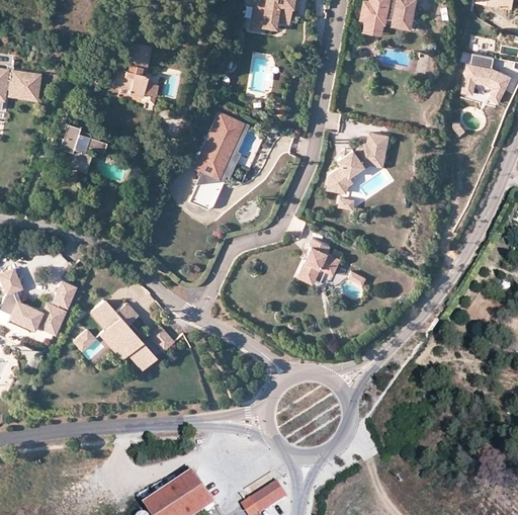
[(252,0),(252,3),(257,4),(252,32),(262,33),(263,32),(264,22),(278,24),(290,26),(294,0),(252,0)]
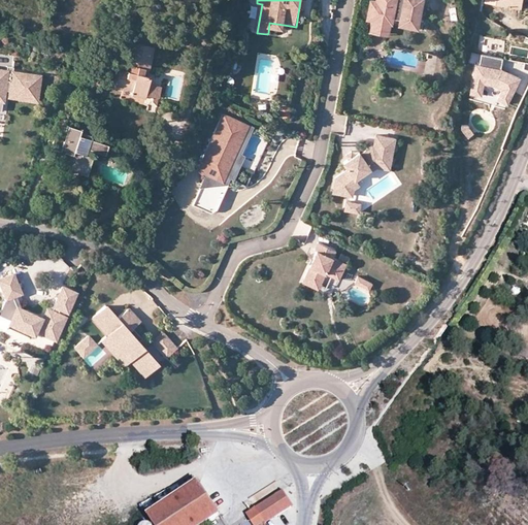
[(424,2),(411,0),(377,0),(376,5),(371,4),(367,24),(372,25),(371,31),(389,35),(391,28),(418,33),(424,2)]
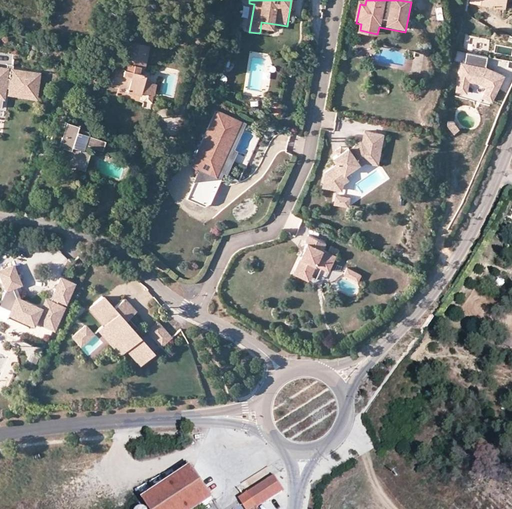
[(497,0),(473,0),(472,8),(482,10),(495,12),(497,0)]
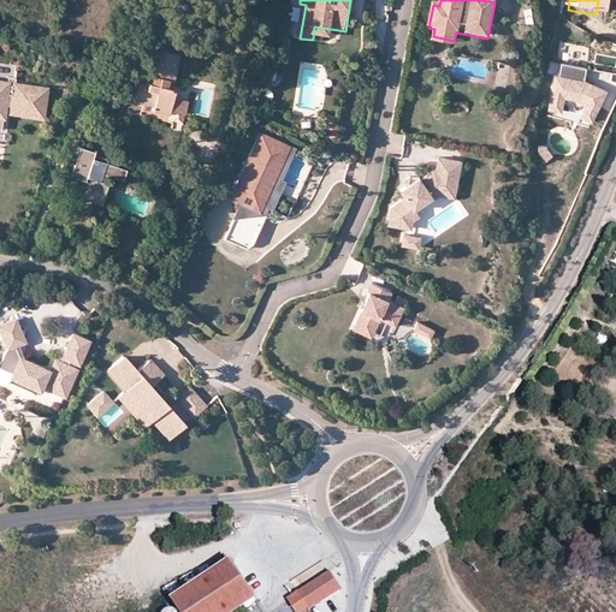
[(605,17),(608,0),(598,0),(596,15),(605,17)]
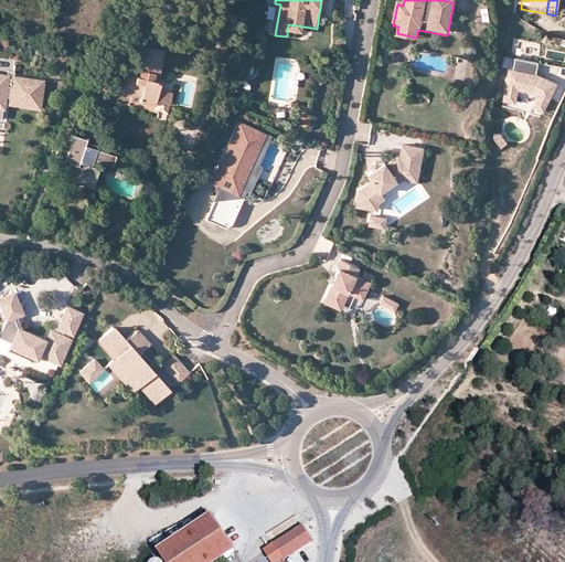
[(302,38),(304,27),(288,24),(287,35),(302,38)]
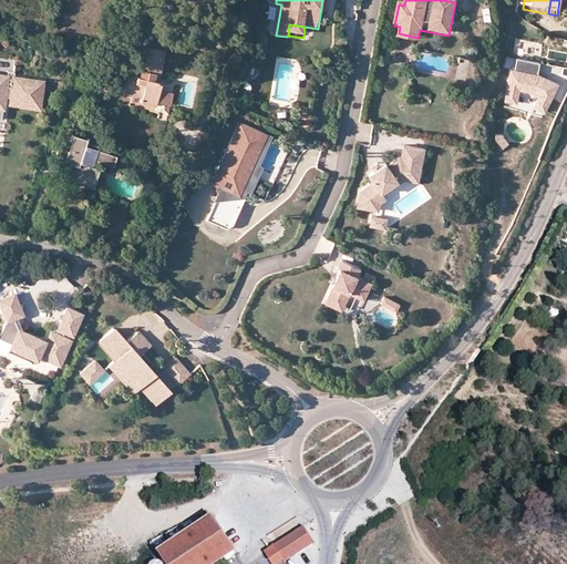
[(196,31),(195,44),(210,44),(210,32),(196,31)]
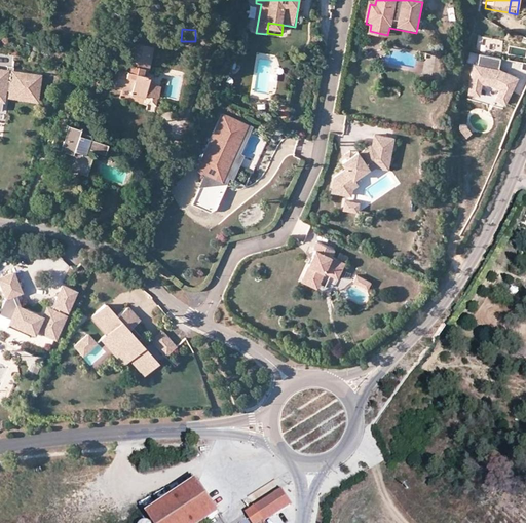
[(387,35),(370,31),(369,36),(387,40),(387,35)]
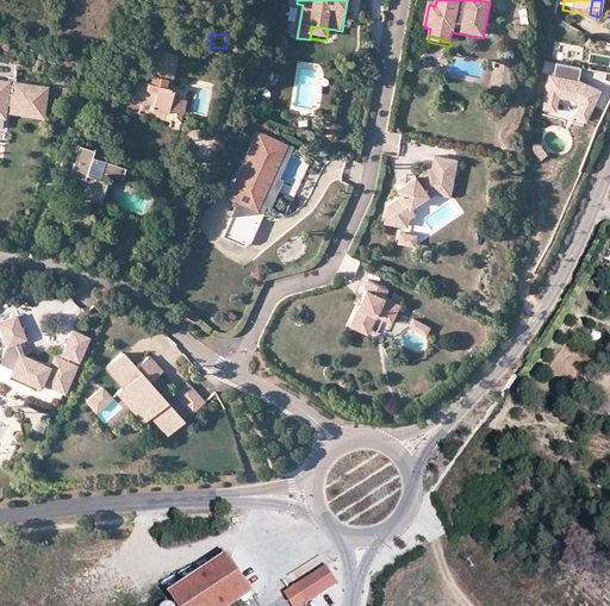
[(169,81),(175,82),(181,56),(155,50),(149,75),(155,76),(154,85),(142,82),(137,100),(155,105),(154,111),(170,114),(176,91),(174,89),(168,88),(169,81)]
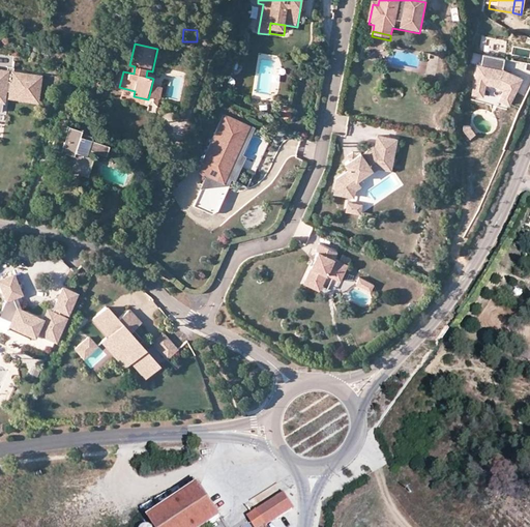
[(503,75),(505,63),(483,59),(482,71),(478,70),(473,100),(483,101),(486,90),(496,91),(504,95),(499,106),(508,110),(521,83),(503,75)]
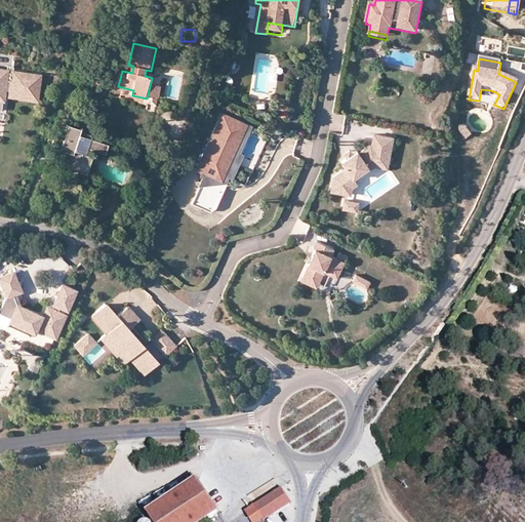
[(0,111),(1,111),(4,90),(10,91),(9,96),(19,97),(21,94),(25,94),(25,98),(36,99),(38,88),(36,88),(36,85),(38,85),(39,76),(12,73),(11,81),(5,81),(6,73),(0,72),(0,111)]
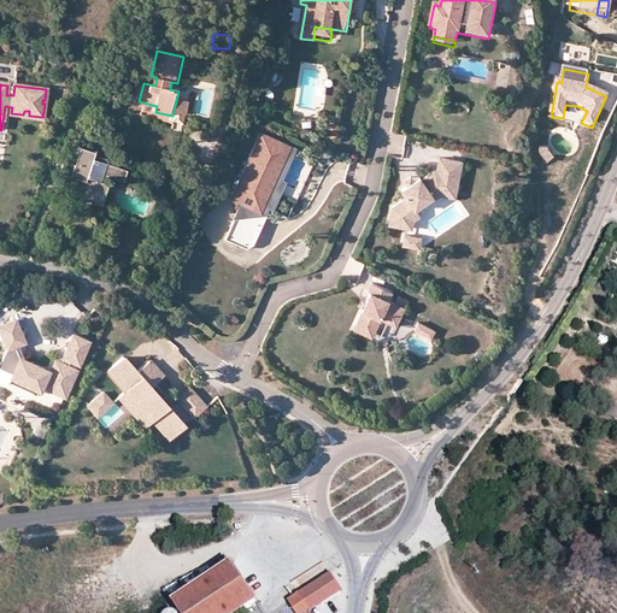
[(171,123),(172,116),(156,112),(154,119),(171,123)]
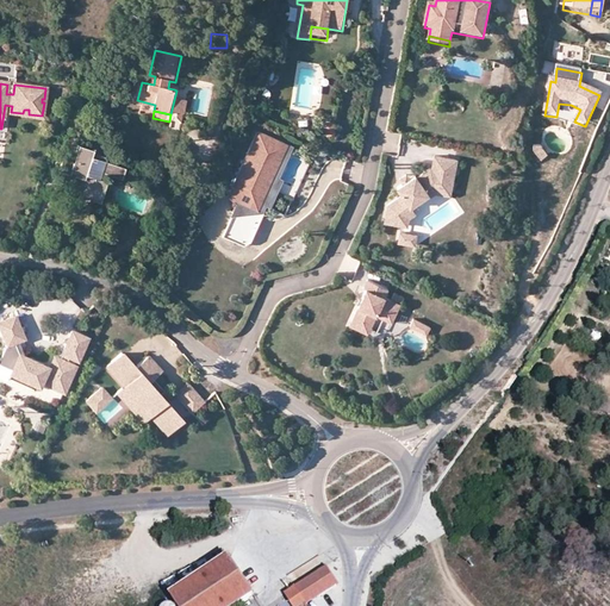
[(322,129),(325,138),(335,136),(332,126),(322,129)]
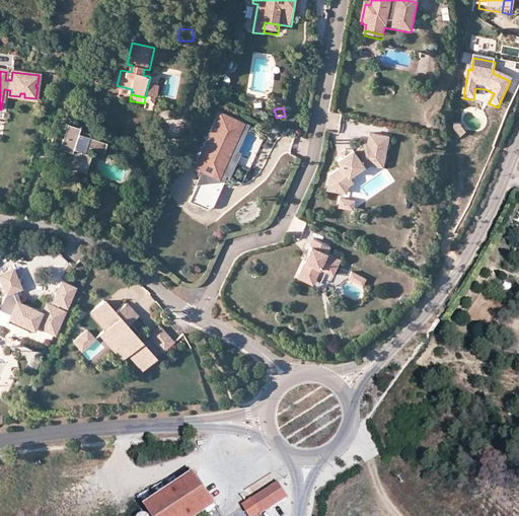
[(243,124),(220,113),(199,158),(206,161),(203,168),(205,169),(191,200),(208,208),(214,205),(228,174),(218,170),(228,150),(230,151),(243,124)]
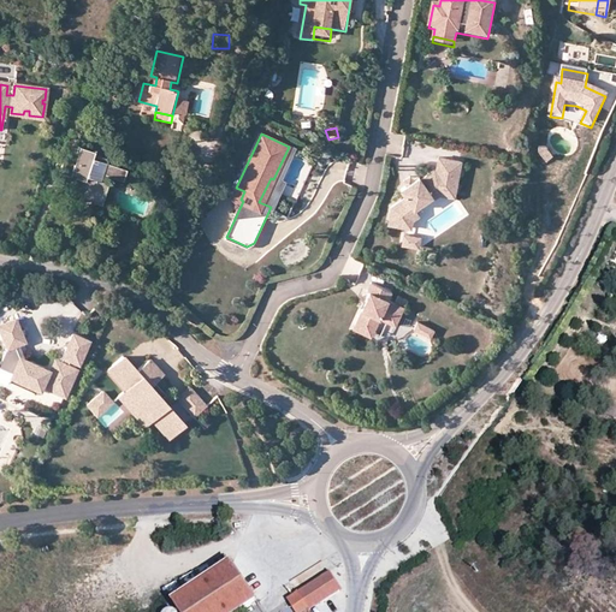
[(259,202),(271,207),(282,183),(278,182),(292,149),(289,147),(273,179),(271,178),(259,202)]
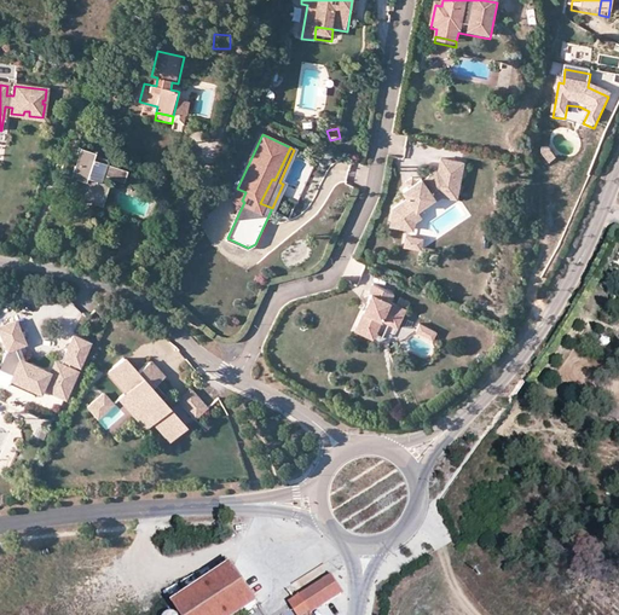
[(75,161),(71,172),(70,178),(76,179),(80,187),(77,196),(100,203),(108,179),(122,183),(126,170),(106,164),(106,161),(96,157),(94,162),(91,161),(93,154),(79,149),(75,161)]
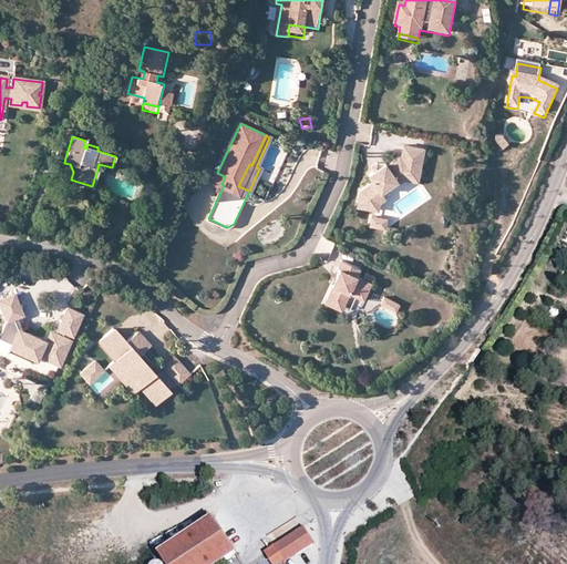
[(55,154),(65,157),(69,147),(59,144),(55,154)]
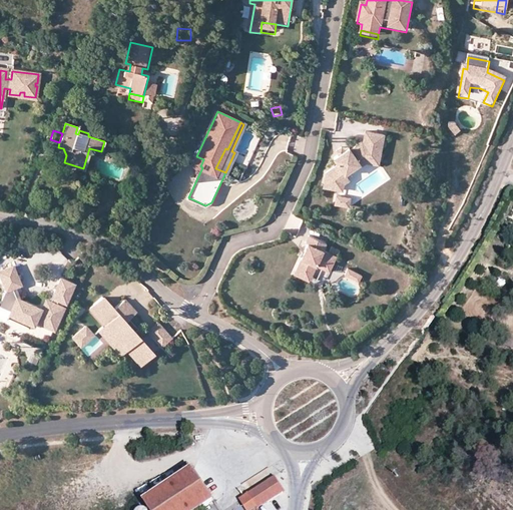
[(325,186),(339,189),(341,180),(348,175),(347,173),(361,163),(360,161),(367,156),(368,154),(381,156),(385,135),(366,131),(365,142),(363,141),(352,149),(350,147),(345,150),(335,157),(339,163),(327,172),(325,186)]
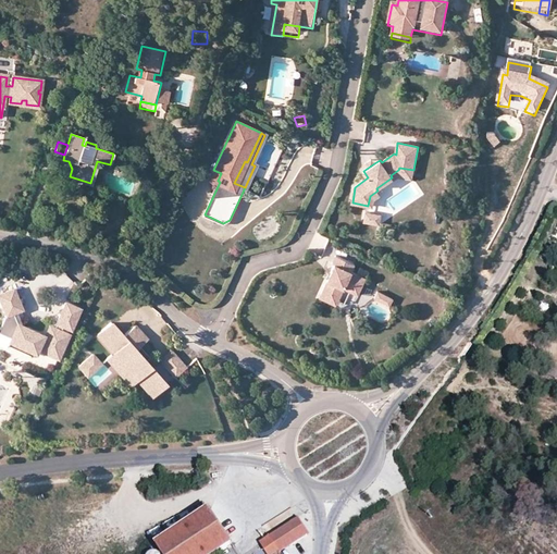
[(413,170),(399,168),(398,170),(391,175),(392,177),(393,180),(398,176),(411,179),(413,170)]
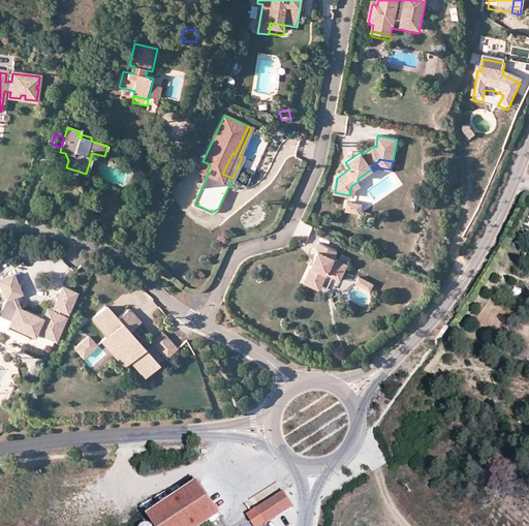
[(199,168),(207,172),(210,164),(203,161),(199,168)]
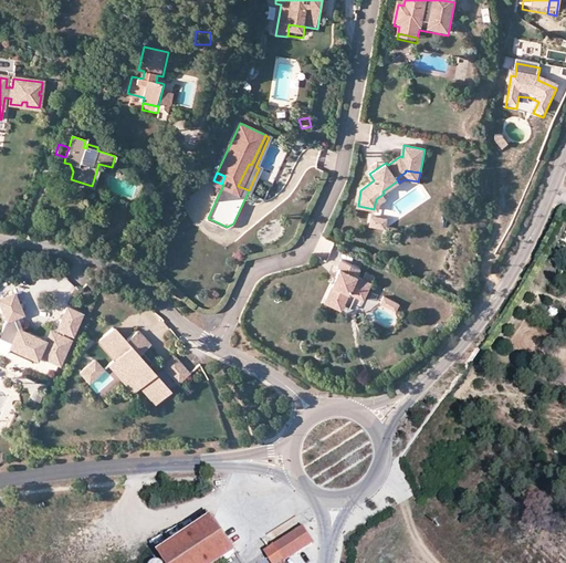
[(387,198),(384,194),(376,199),(374,209),(378,209),(379,202),(387,198)]
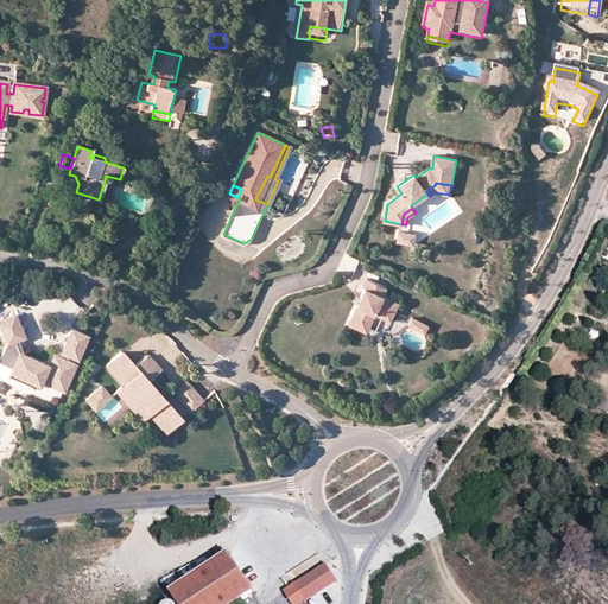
[(406,233),(404,242),(416,245),(417,234),(406,233)]
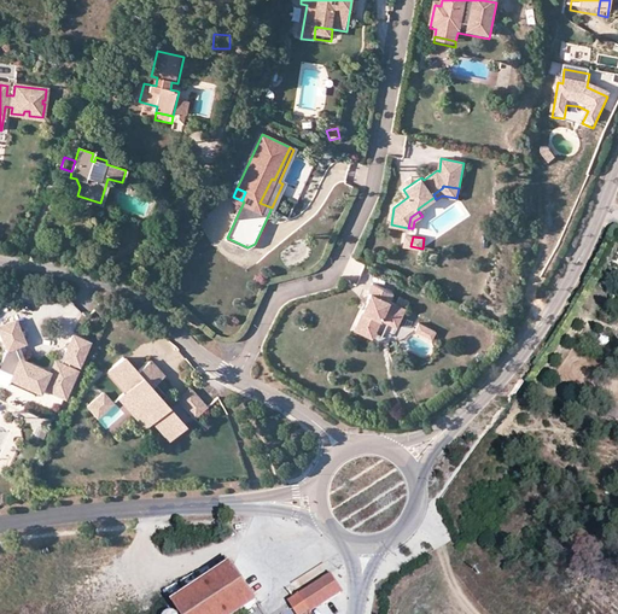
[(394,292),(373,284),(369,292),(372,292),(367,302),(371,303),(367,310),(363,309),(356,325),(375,333),(382,319),(397,326),(406,308),(390,300),(394,292)]
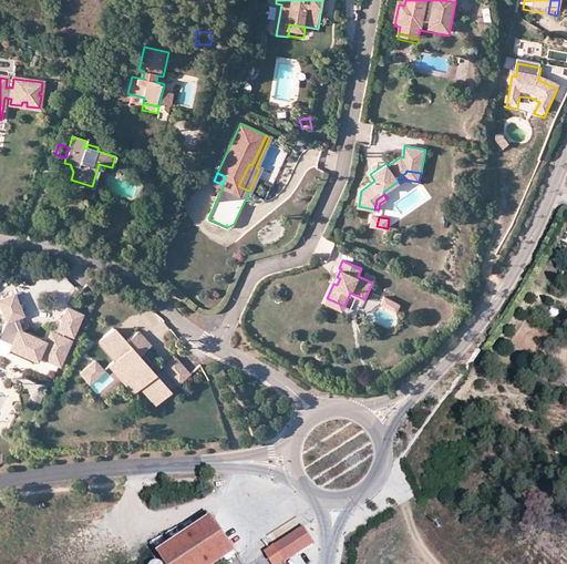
[(0,334),(0,339),(11,345),(10,349),(35,360),(39,354),(43,355),(41,358),(61,367),(72,342),(62,338),(65,332),(74,336),(84,315),(70,309),(58,336),(52,334),(48,346),(18,331),(13,319),(19,317),(21,311),(13,295),(0,299),(0,306),(7,322),(0,335),(0,334)]
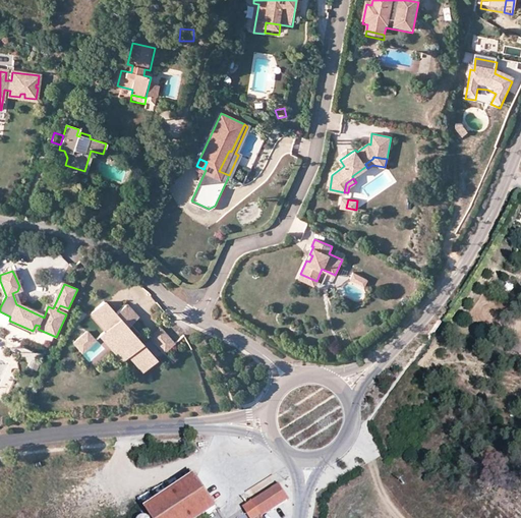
[(358,277),(355,283),(364,287),(367,281),(358,277)]
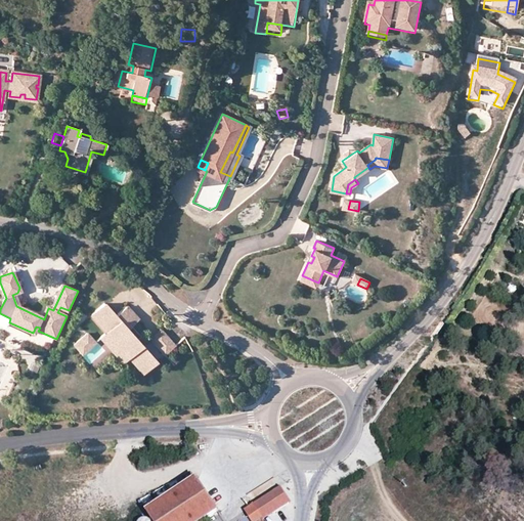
[(103,307),(91,318),(106,335),(128,360),(142,376),(155,364),(135,343),(133,340),(136,336),(130,329),(137,322),(126,309),(115,319),(103,307)]
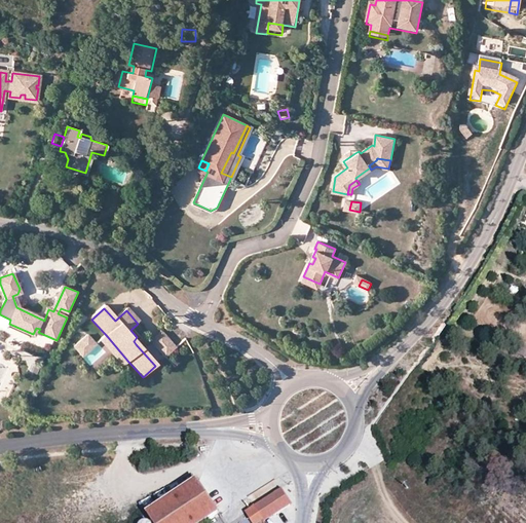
[(150,343),(164,359),(175,350),(160,335),(150,343)]
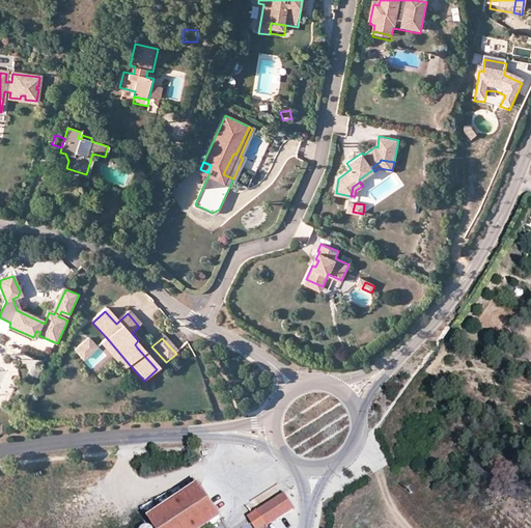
[(123,370),(130,365),(108,339),(102,344),(123,370)]
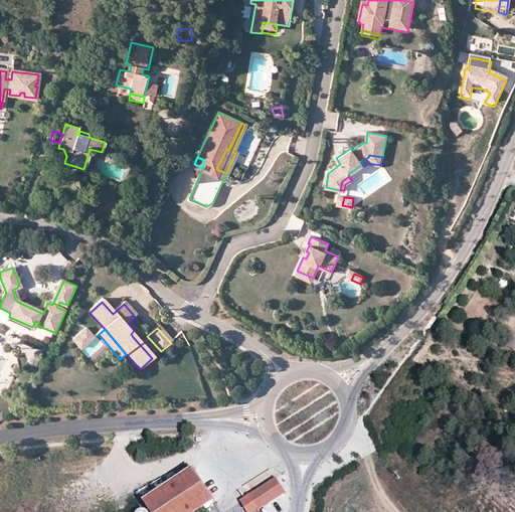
[(94,339),(86,330),(72,341),(80,350),(94,339)]
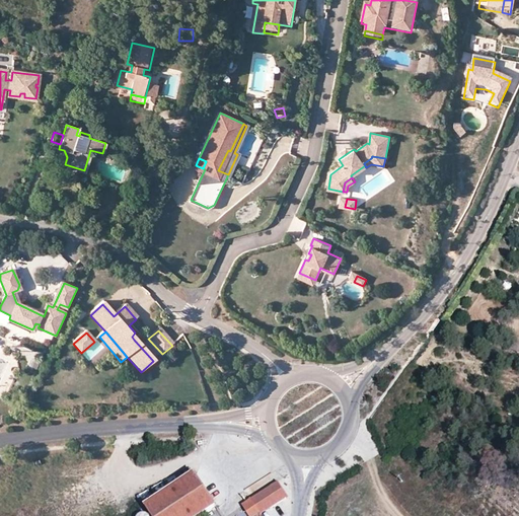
[(206,515),(218,508),(205,488),(198,476),(169,495),(147,509),(151,515),(206,515)]
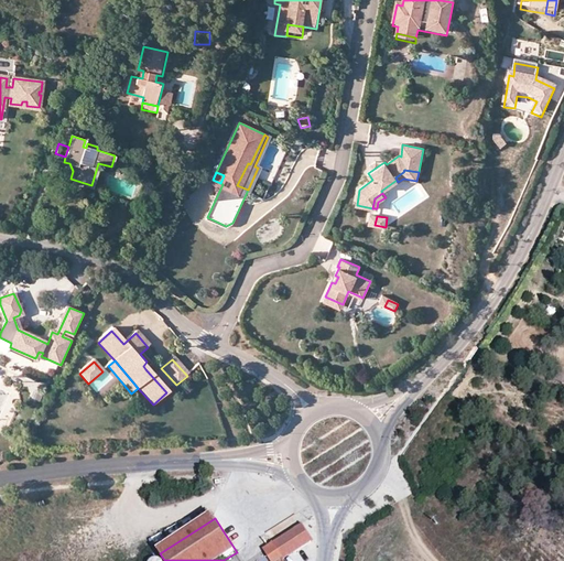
[(261,551),(268,560),(283,560),(311,543),(301,527),(261,551)]
